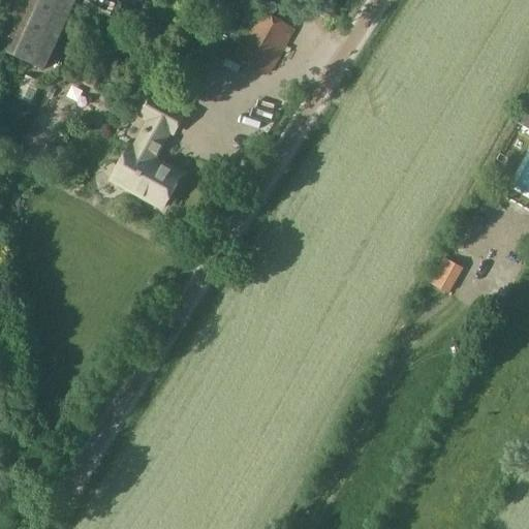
[(0,53),(44,73),(78,0),(9,0),(0,21),(0,53)]
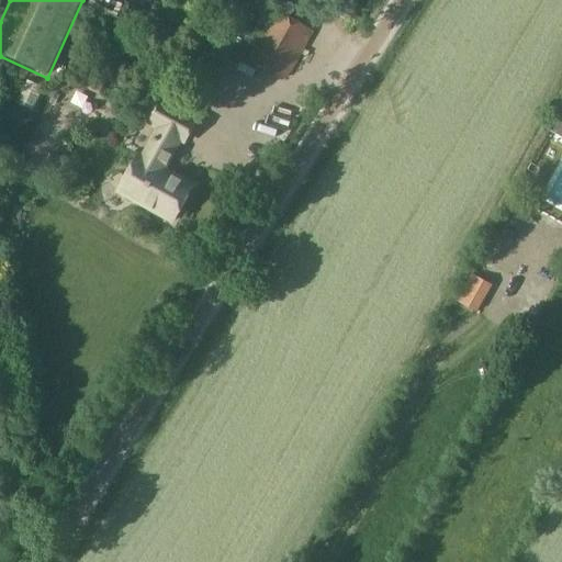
[(284,82),(313,32),(277,11),(248,62),(284,82)]
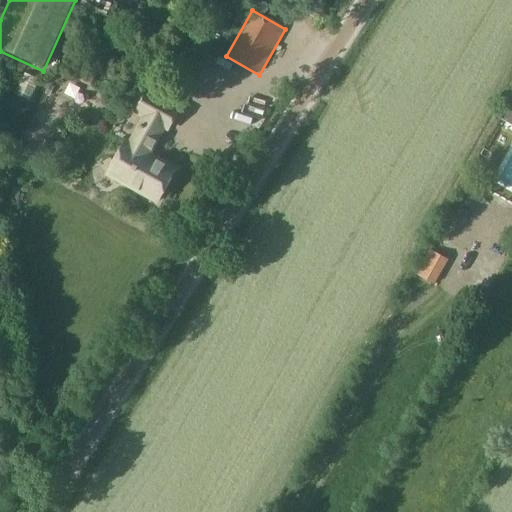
[(24,84),(16,104),(30,110),(38,89),(24,84)]
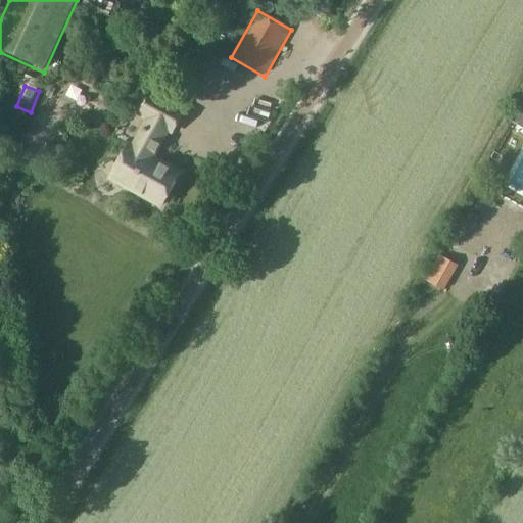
[(172,133),(183,111),(150,93),(139,114),(148,120),(133,146),(130,145),(110,179),(159,206),(179,172),(153,157),(169,131),(172,133)]
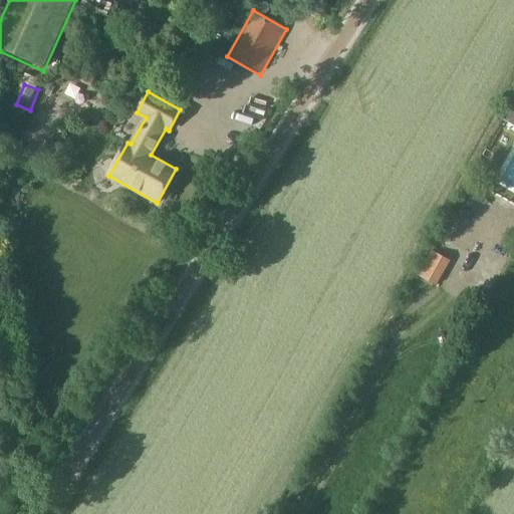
[(471,238),(456,245),(461,257),(477,250),(471,238)]
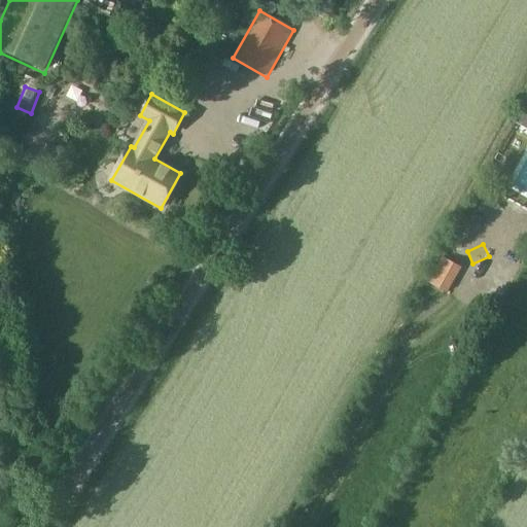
[(447,292),(461,267),(443,256),(429,282),(447,292)]
